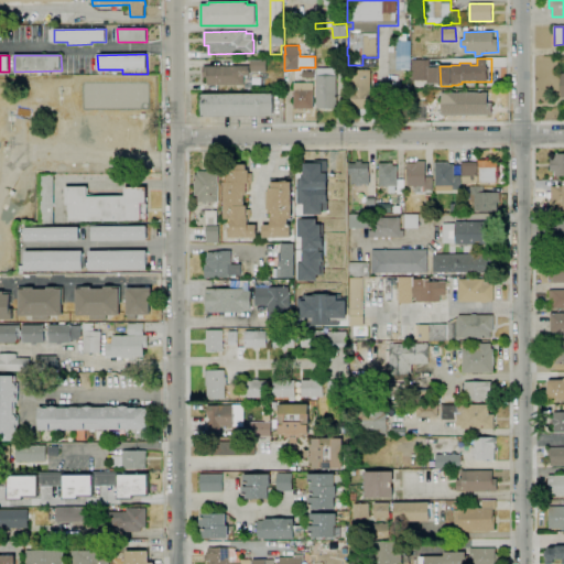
[(267,72),(251,72),(250,60),(267,60),(267,72)]
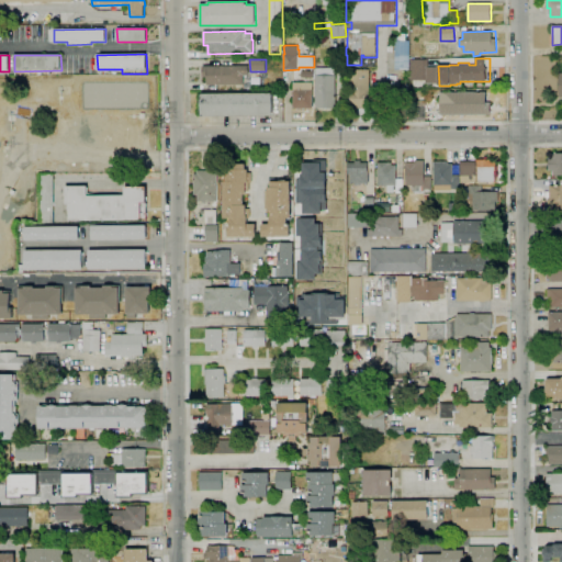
[(412,80),(411,60),(428,59),(429,80),(412,80)]
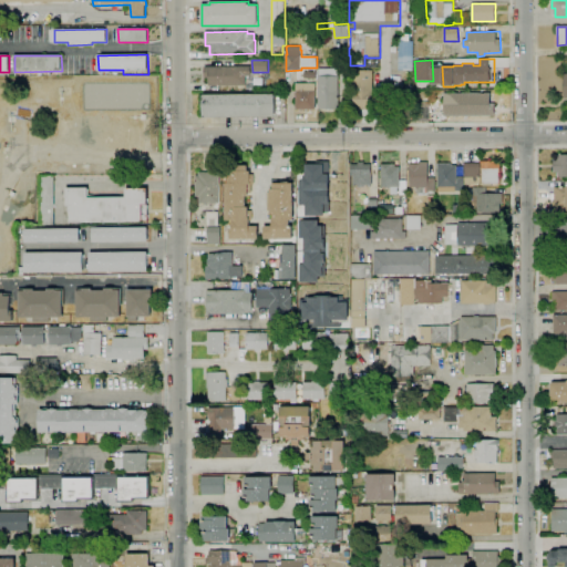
[(246,85),(210,86),(209,80),(205,80),(205,66),(251,66),(251,76),(246,76),(246,85)]
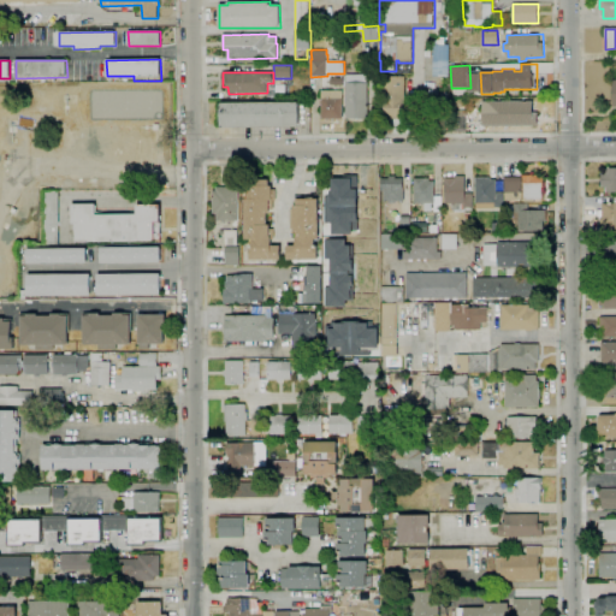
[(368,119),(345,119),(345,83),(347,83),(347,75),(367,75),(367,82),(368,82),(368,119)]
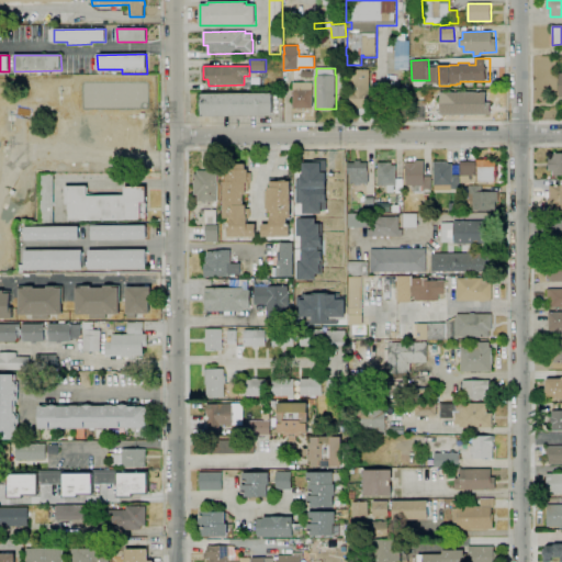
[(370,109),(348,108),(350,69),(370,70),(369,93),(371,93),(370,109)]
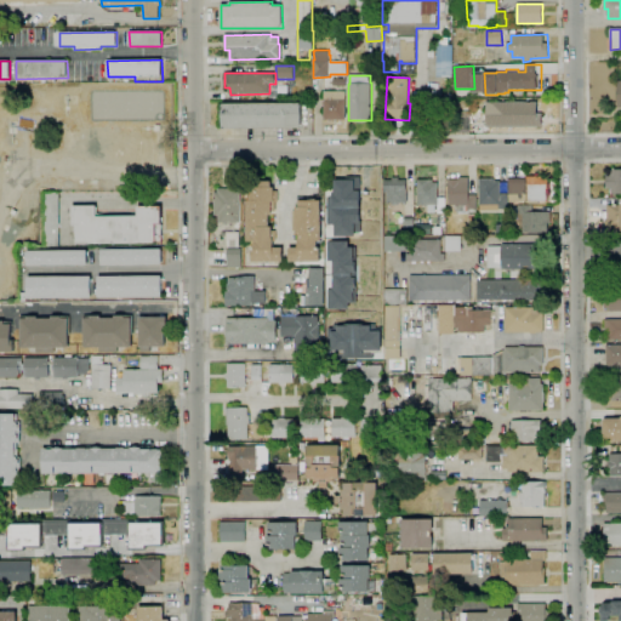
[(346,120),(325,120),(324,91),(346,91),(346,120)]
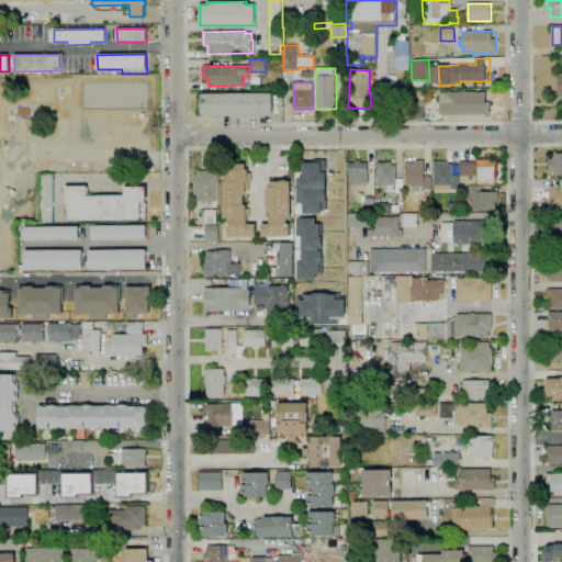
[(491,115),(440,115),(440,92),(486,92),(486,102),(491,102),(491,115)]
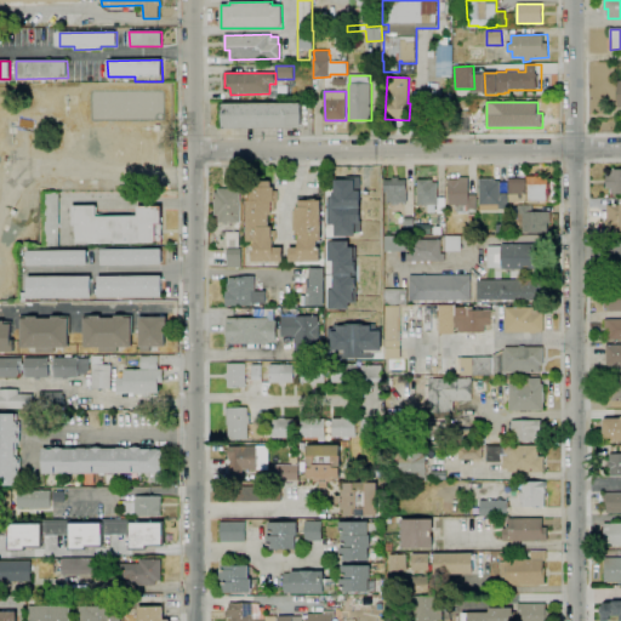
[(301,127),(222,129),(222,104),(301,103),(301,127)]
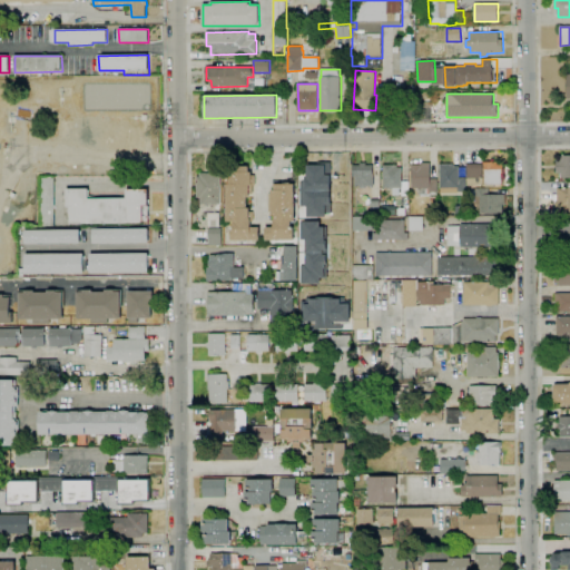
[(413,119),(400,119),(400,101),(413,101),(413,119)]
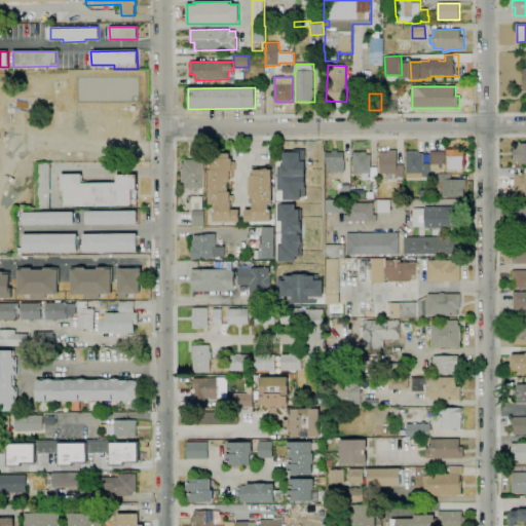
[(398,112),(384,112),(384,97),(389,97),(389,95),(398,95),(398,112)]
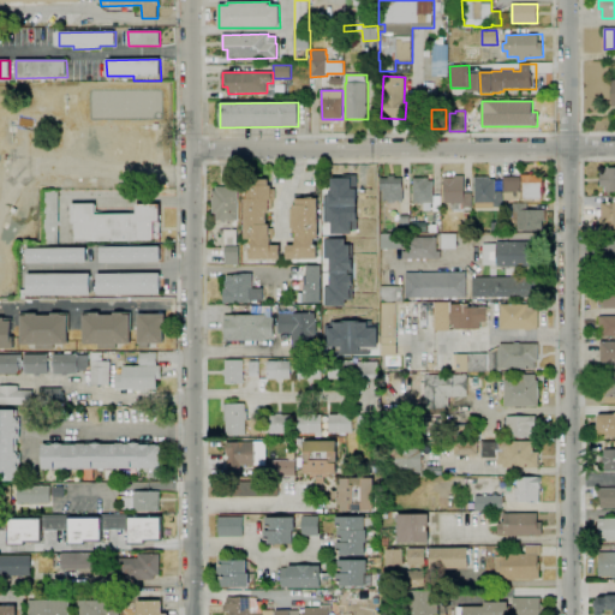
[(614,191),(599,191),(599,167),(614,167),(614,191)]
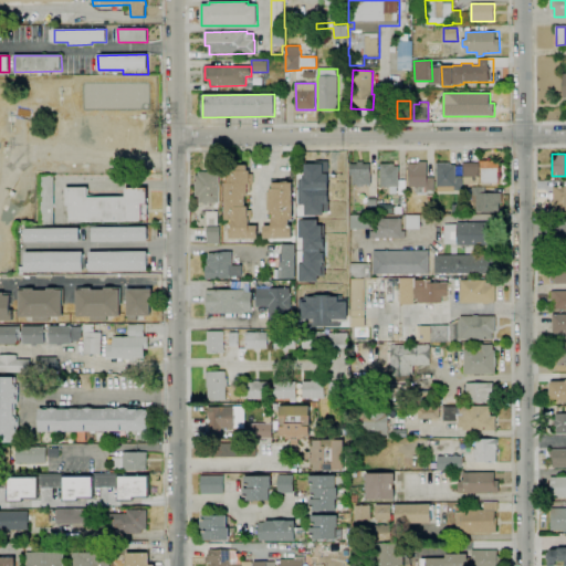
[(491,186),(481,186),(481,165),(480,165),(480,160),(495,161),(495,163),(499,163),(499,174),(498,174),(498,184),(491,184),(491,186)]
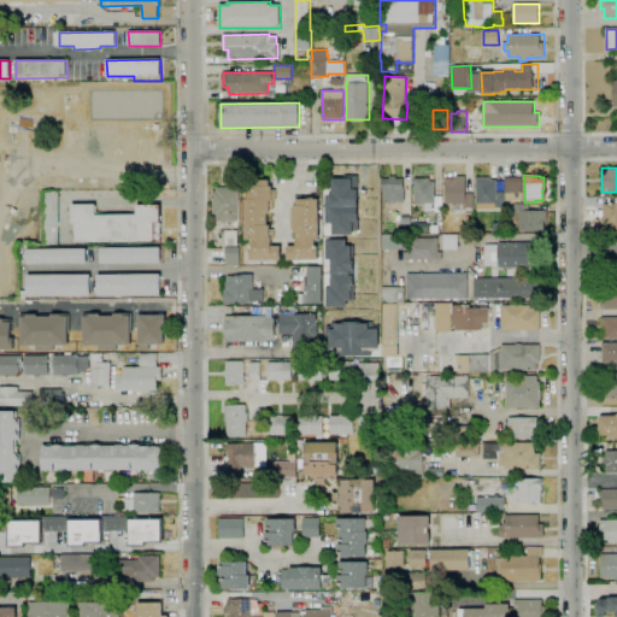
[(389,204),(389,201),(385,203),(385,191),(382,192),(382,178),(389,178),(389,176),(397,176),(397,180),(404,180),(404,201),(395,201),(395,204),(389,204)]
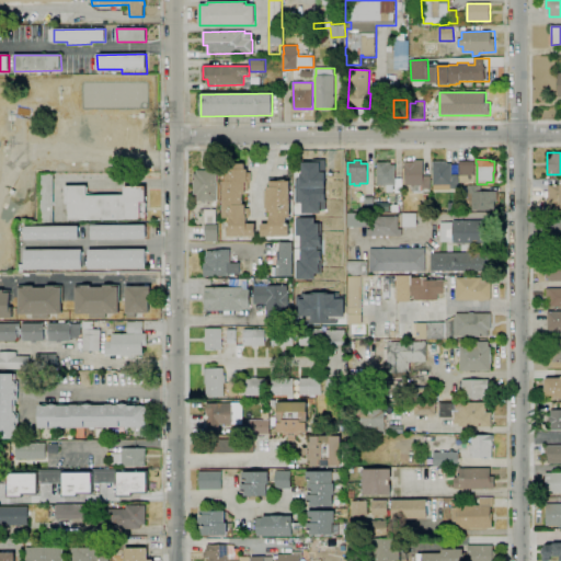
[(430,190),(422,190),(422,185),(405,185),(404,162),(413,162),(413,160),(423,160),(423,176),(430,176),(430,190)]
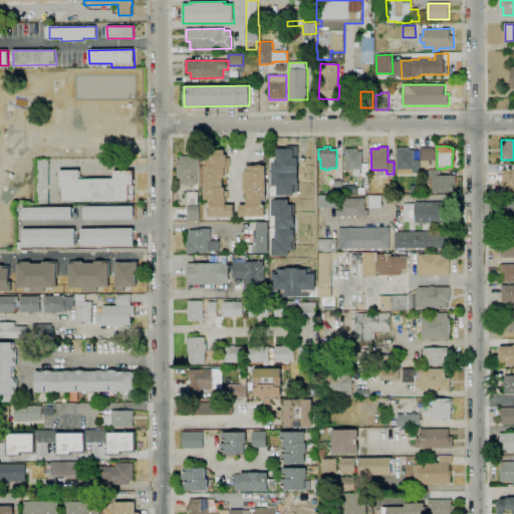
[(298,148),(273,148),(273,193),(298,193),(298,148)]
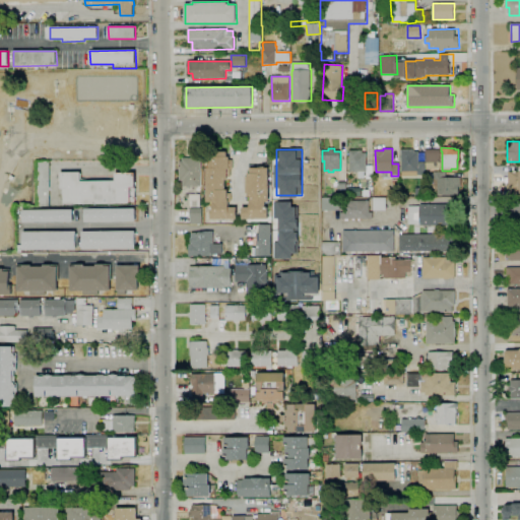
[(425,175),(416,175),(416,172),(410,171),(410,174),(407,174),(407,172),(401,172),(401,149),(414,150),(413,151),(418,151),(418,163),(425,163),(425,175)]
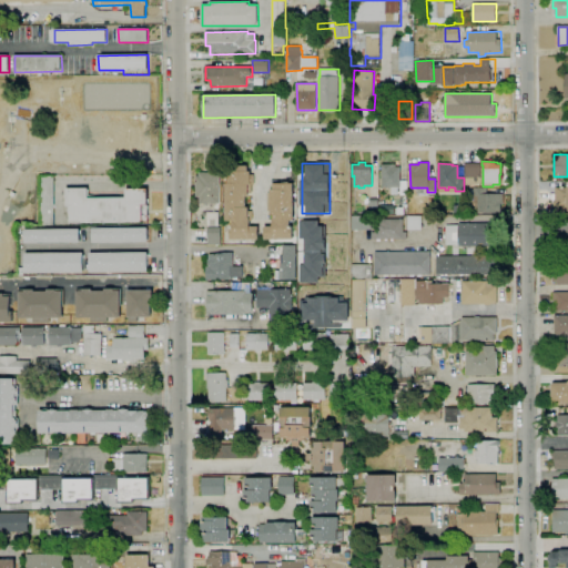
[(480,184),(465,184),(465,163),(480,163),(480,184)]
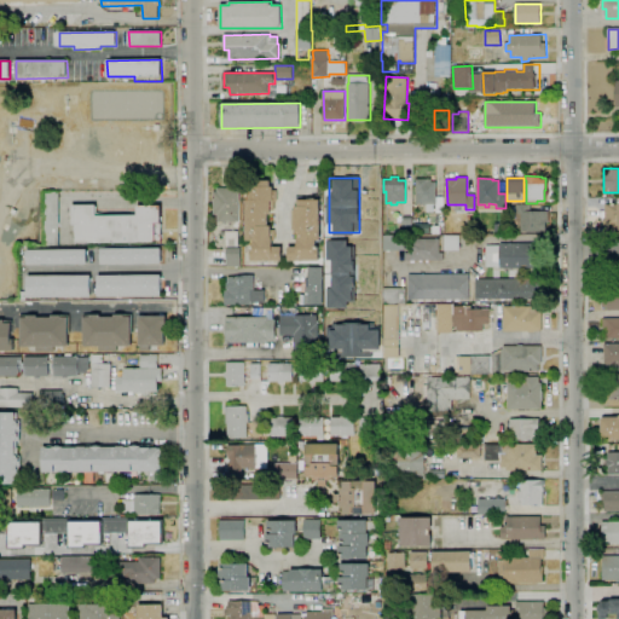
[(282,261),(252,261),(252,241),(247,241),(246,201),(248,201),(248,181),(253,181),(253,179),(260,179),(260,180),(271,180),(271,187),(273,187),(273,191),(277,191),(277,202),(275,202),(275,209),(272,209),(272,215),(268,215),(268,226),(272,226),(272,231),(276,231),(276,241),(273,241),(273,248),(282,248),(282,261)]
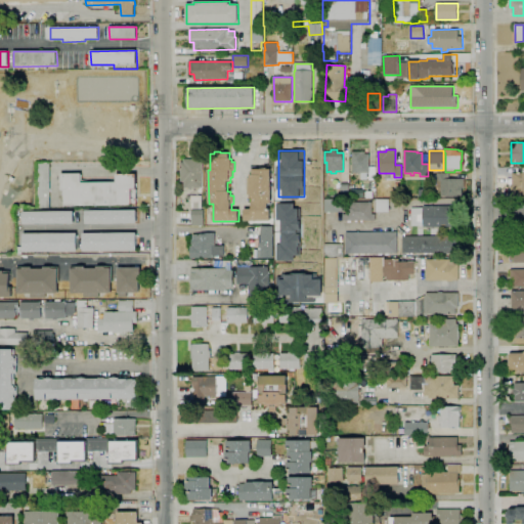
[(366,179),(360,179),(360,173),(352,173),(352,151),(364,151),(364,154),(369,154),(369,173),(366,173),(366,179)]
